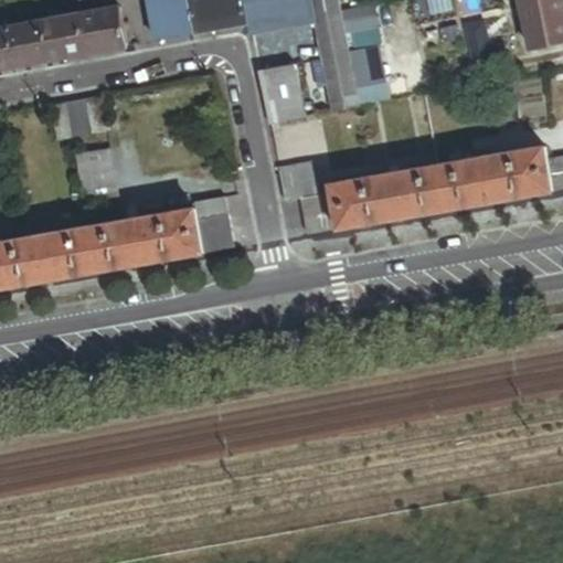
[(148,0),(156,40),(194,32),(187,0),(148,0)]
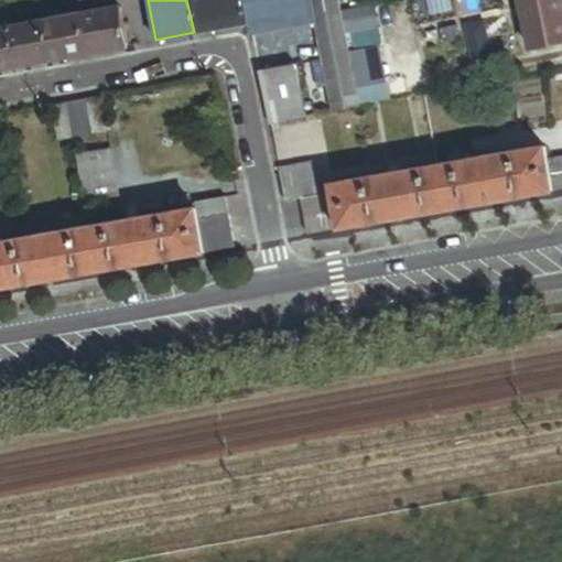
[(186,0),(194,32),(249,22),(244,0),(186,0)]
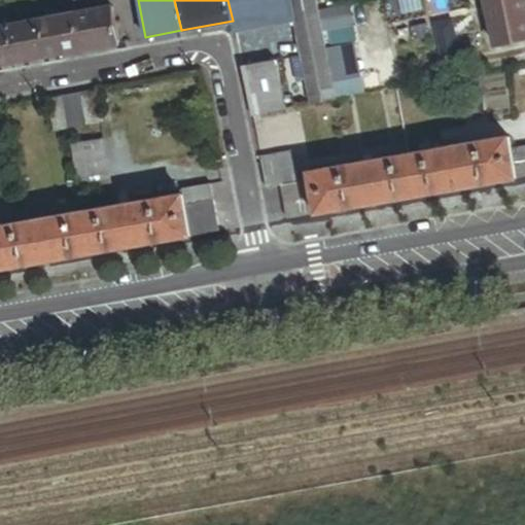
[(318,10),(315,0),(228,0),(233,21),(235,32),(295,20),(296,20),(295,15),(318,10)]
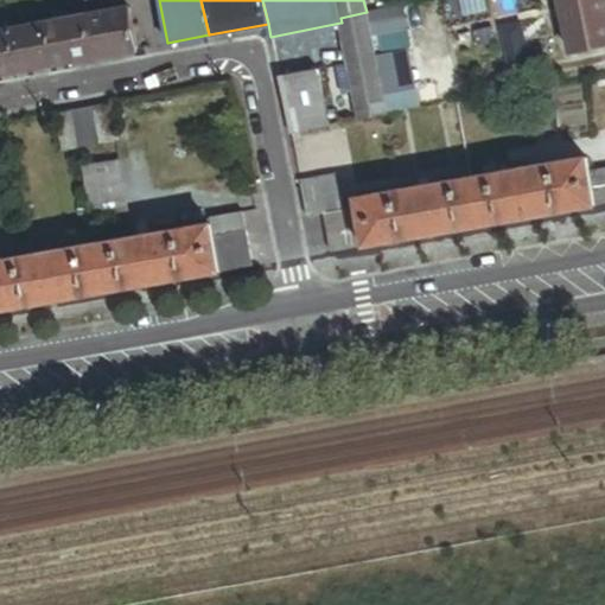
[(604,43),(604,13),(602,0),(559,0),(570,51),(604,43)]
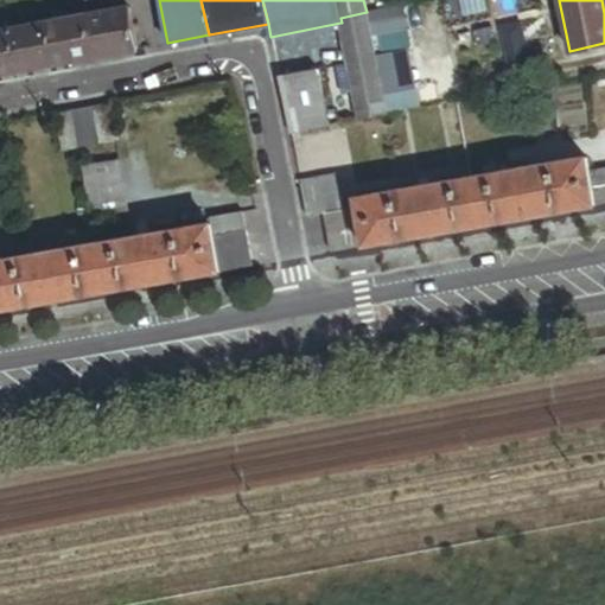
[(101,2),(86,5),(87,12),(103,8),(101,2)]
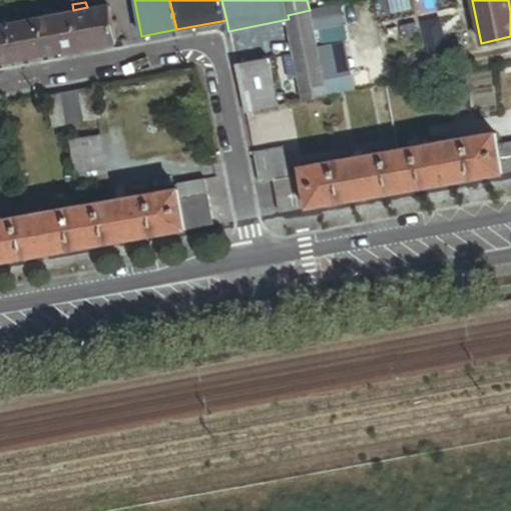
[(80,47),(115,40),(109,3),(87,7),(73,10),(80,47)]
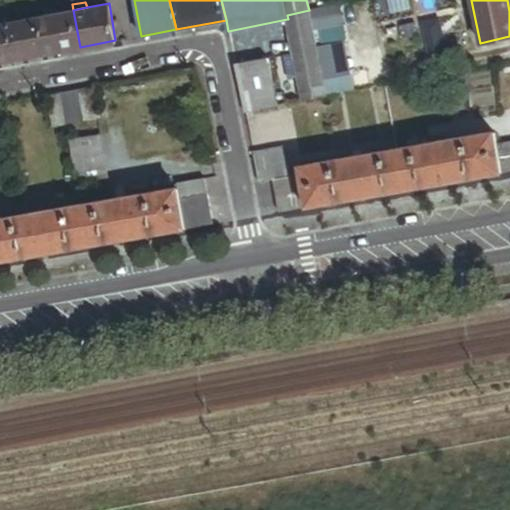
[(344,22),(341,4),(311,10),(315,28),(344,22)]
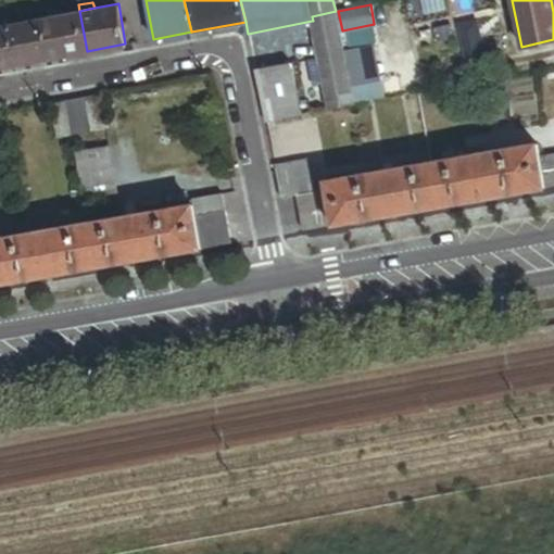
[(49,58),(87,51),(79,11),(41,17),(49,58)]
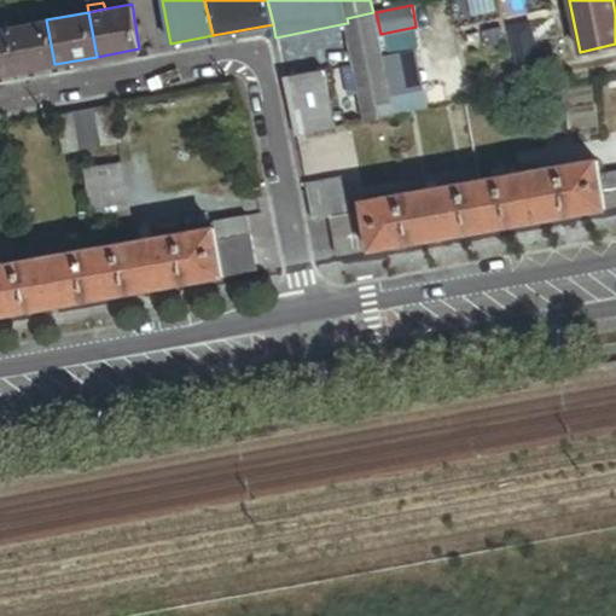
[(393,114),(389,96),(373,12),(347,18),(348,23),(347,23),(366,120),(393,114)]
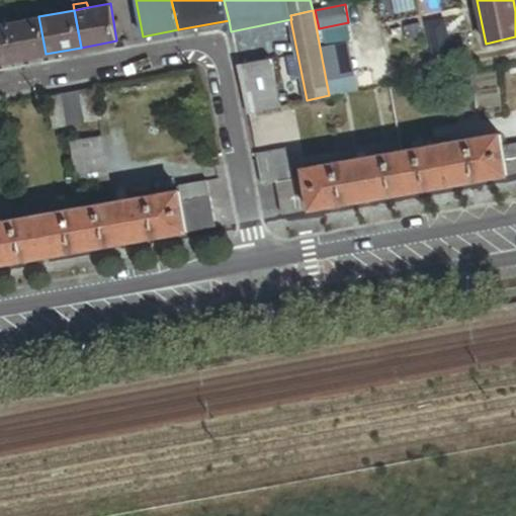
[(13,60),(46,54),(38,16),(7,22),(13,60)]
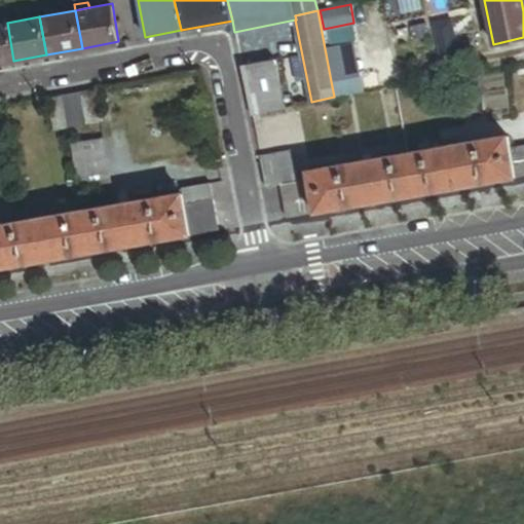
[(0,64),(13,61),(7,23),(0,24),(0,64)]
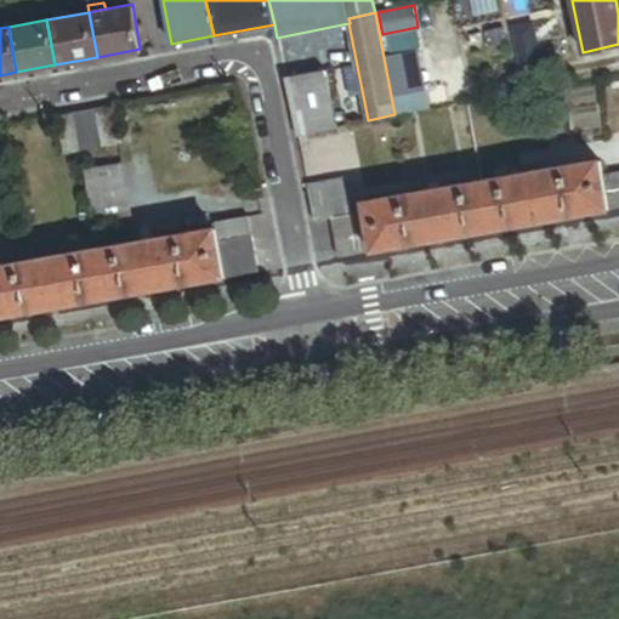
[(296,134),(336,126),(325,71),(285,78),(296,134)]
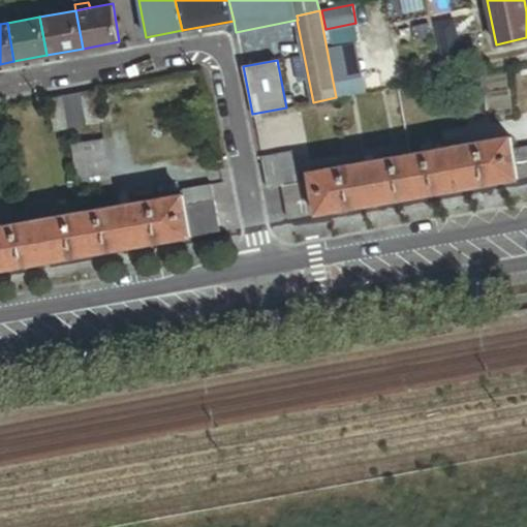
[(360,76),(333,82),(336,97),(363,92),(360,76)]
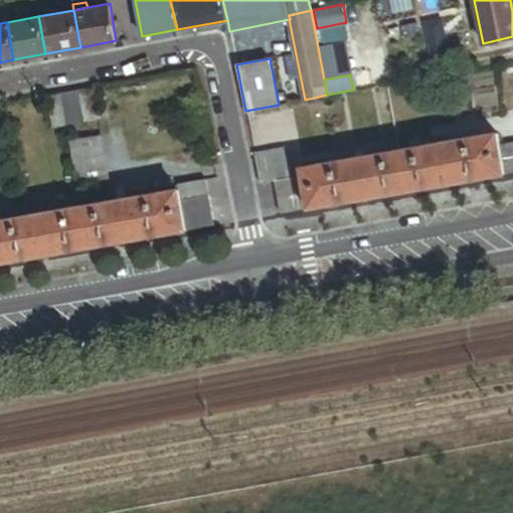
[(99,119),(93,88),(77,90),(82,121),(99,119)]
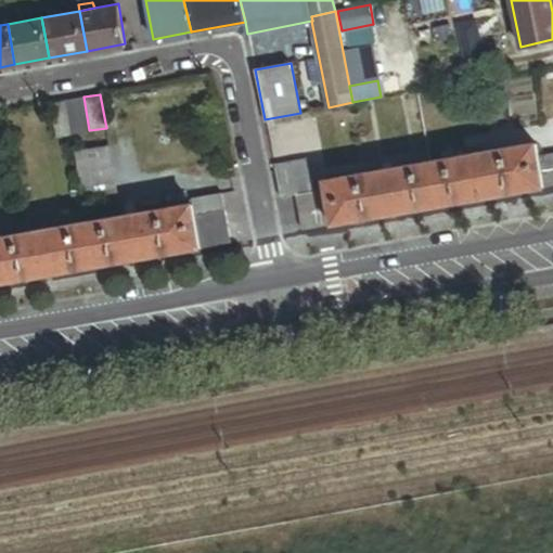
[(66,100),(72,133),(89,130),(84,97),(66,100)]
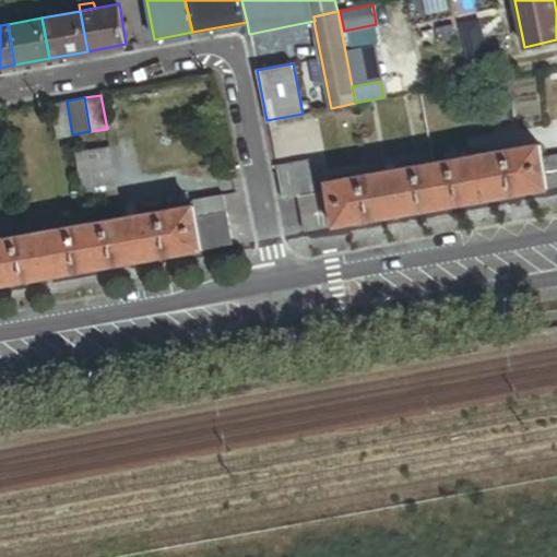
[(55,138),(72,134),(67,101),(49,104),(55,138)]
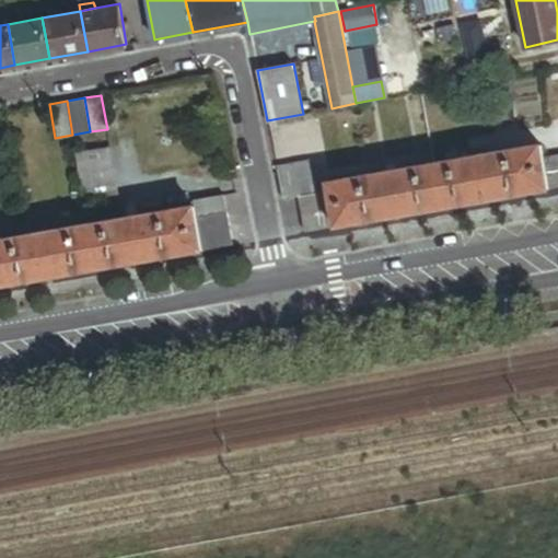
[(441,207),(547,188),(547,186),(547,184),(542,154),(541,150),(539,143),(432,162),(441,207)]
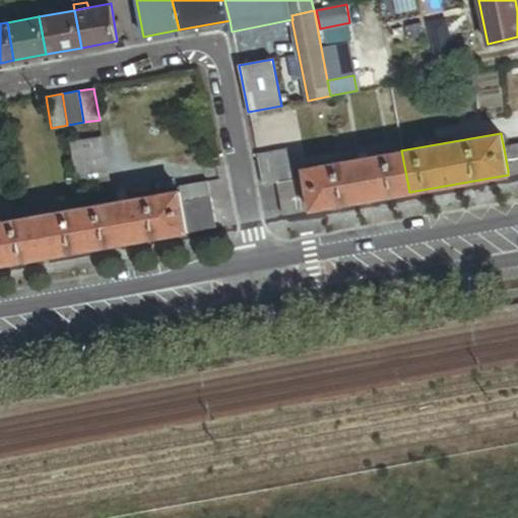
[(102,134),(69,140),(77,187),(110,182),(102,134)]
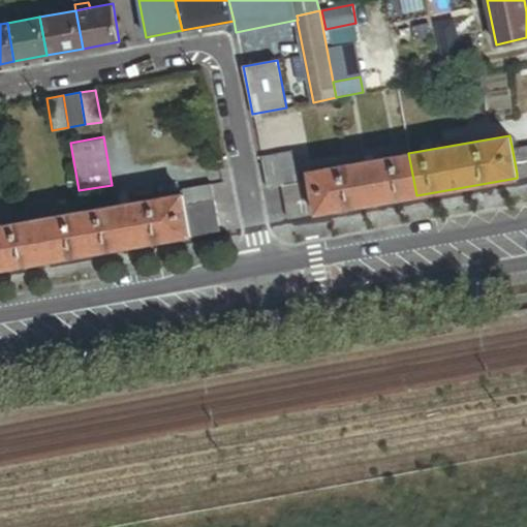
[(517,174),(517,176),(526,174),(526,143),(512,146),(517,174)]
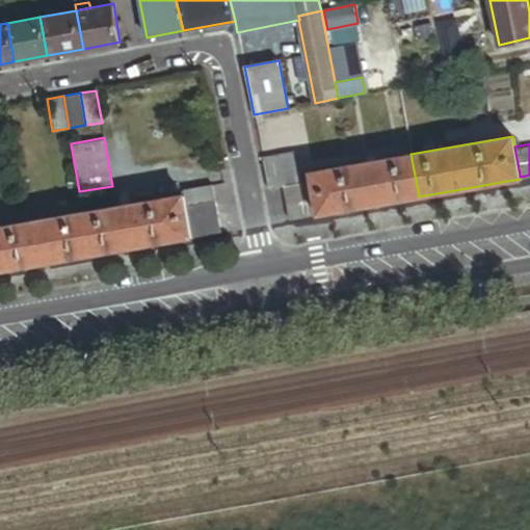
[(262,157),(268,188),(283,185),(298,182),(292,152),(262,157)]
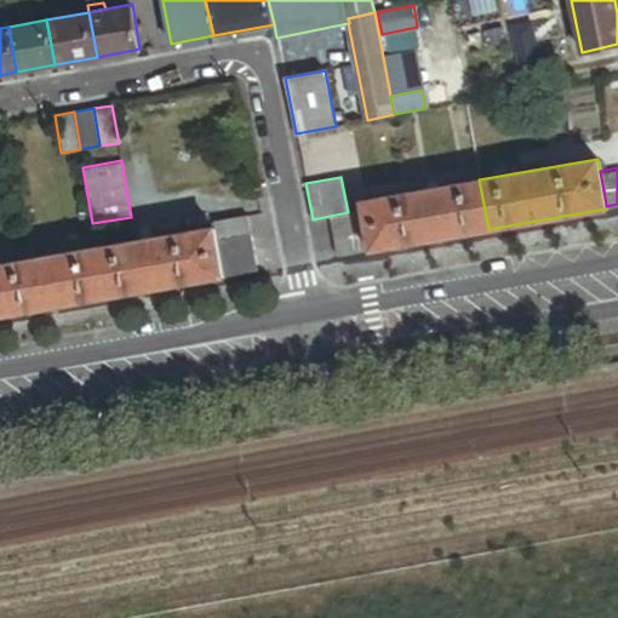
[(371,251),(488,229),(479,179),(362,201),(364,210),(371,250),(371,251)]
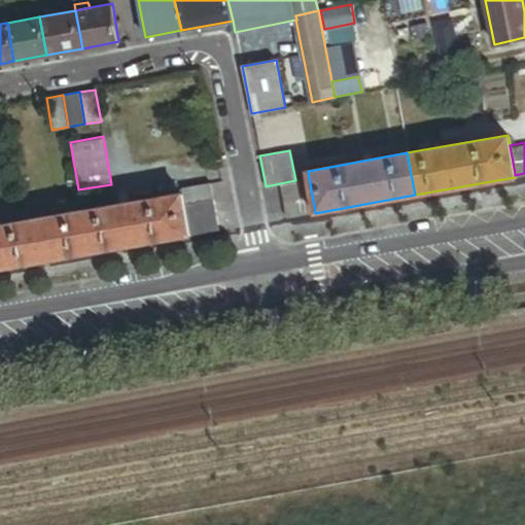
[(309,178),(295,180),(280,183),(286,217),(315,212),(309,178)]
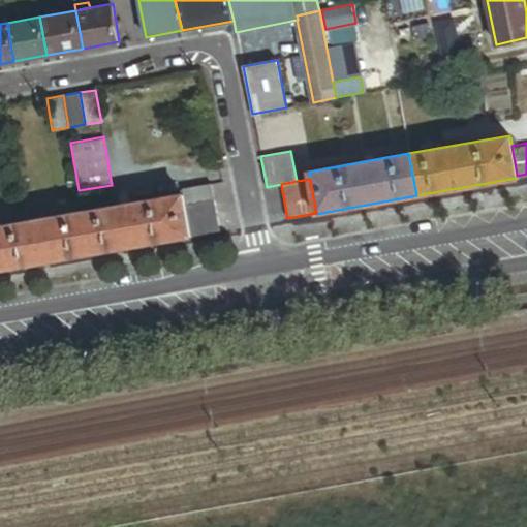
[(182,189),(183,193),(185,205),(215,199),(212,184),(182,189)]
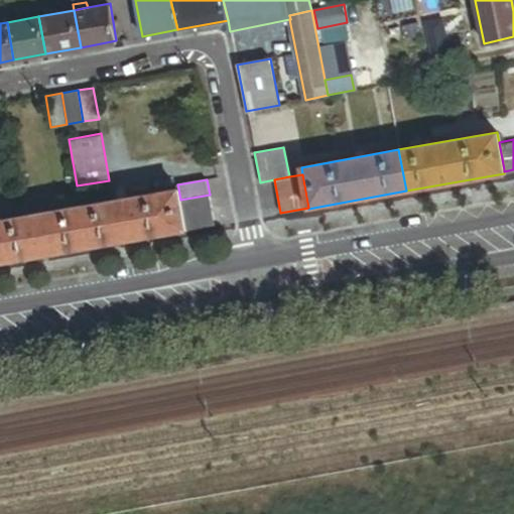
[(80,207),(88,248),(185,230),(180,200),(178,188),(80,207)]
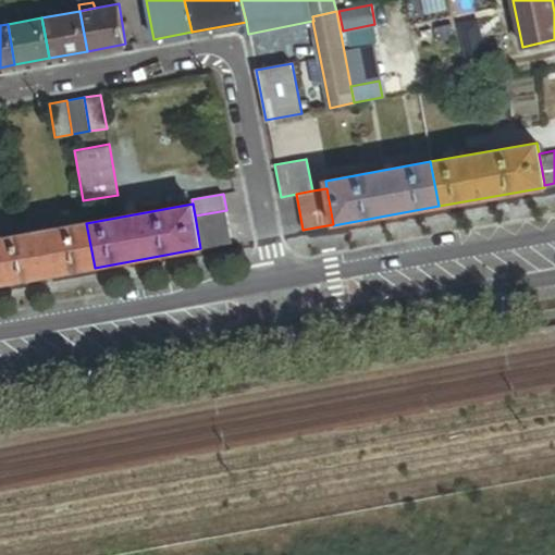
[(226,210),(195,216),(200,248),(232,242),(226,210)]
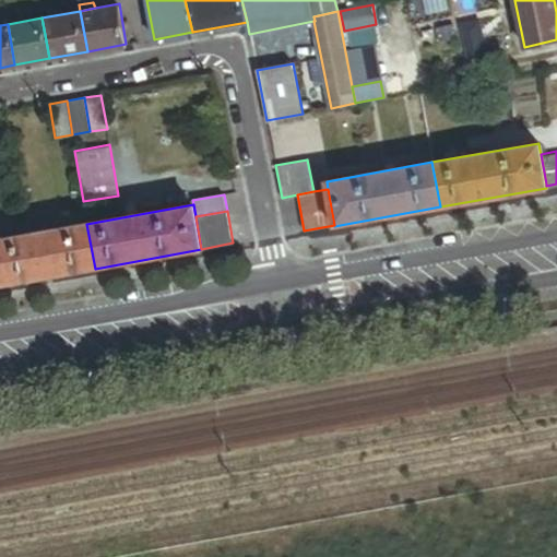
[(0,286),(95,269),(86,224),(0,239),(0,286)]
